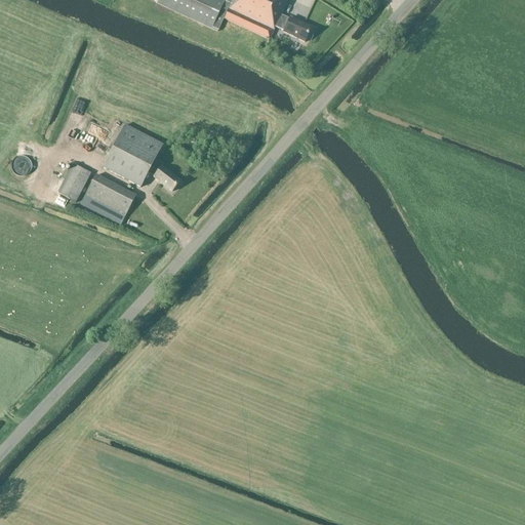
[(224,21),(270,41),(276,29),(283,32),(282,34),(305,44),(312,28),(290,17),(289,19),(281,16),(288,0),(232,0),(231,2),(226,0),(158,0),(156,5),(218,33),(224,21)]
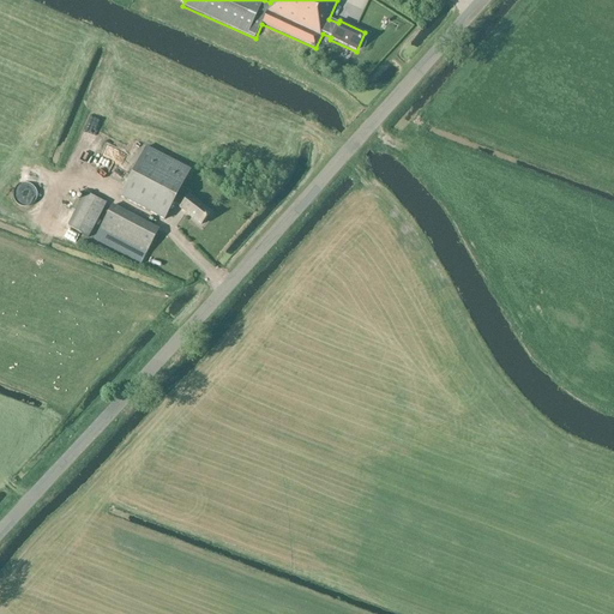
[(104,143),(100,157),(114,162),(119,149),(104,143)]
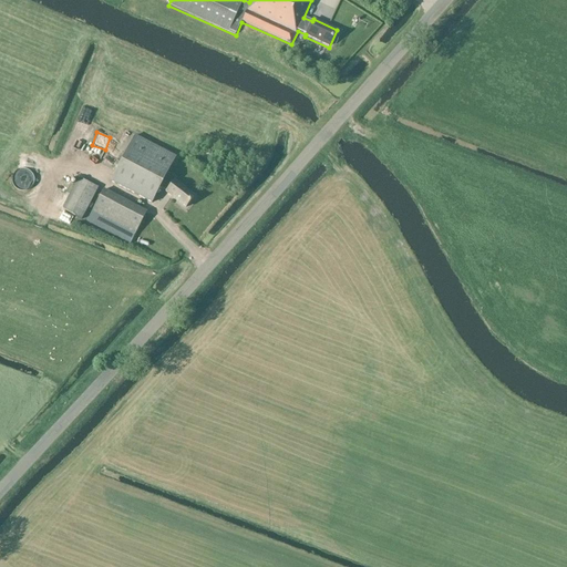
[(167,194),(185,208),(194,197),(174,182),(175,179),(167,174),(176,157),(135,136),(111,183),(152,204),(161,187),(167,193),(167,194)]
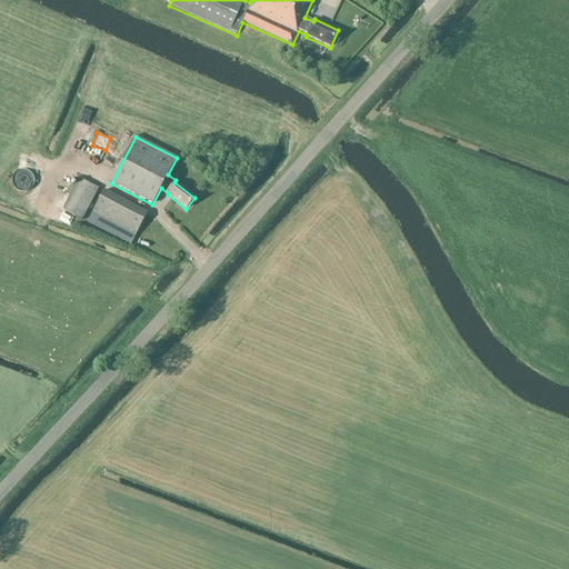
[(1,162),(0,169),(0,175),(6,176),(6,171),(12,172),(13,163),(1,162)]
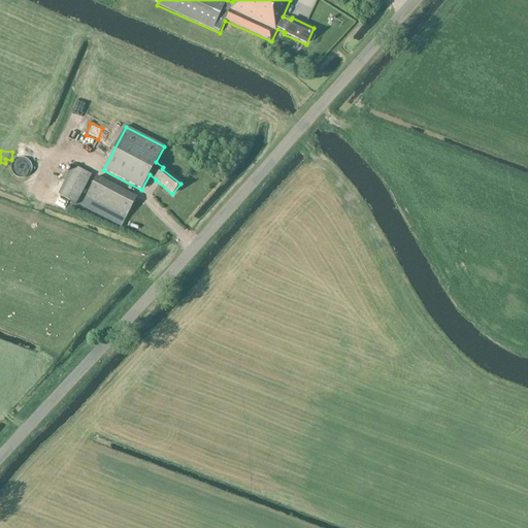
[(20,155),(9,165),(19,173),(28,163),(20,155)]
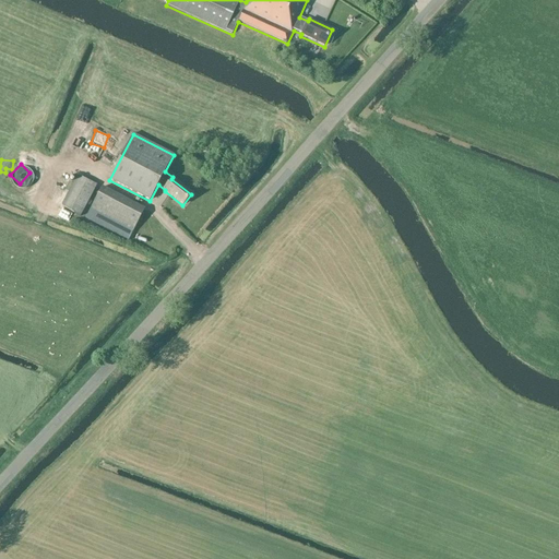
[(61,206),(81,217),(97,187),(78,176),(61,206)]
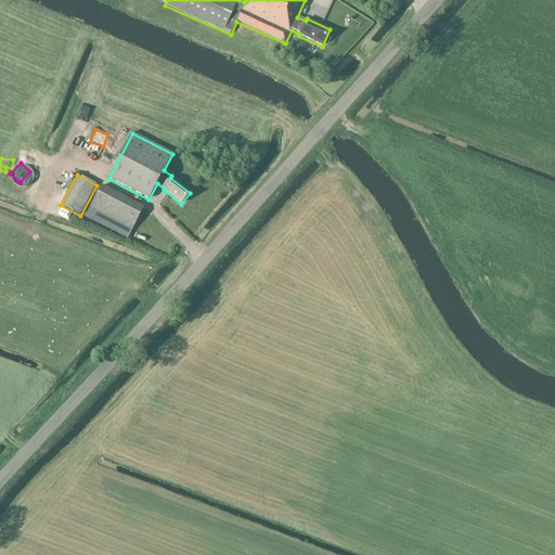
[(0,195),(5,197),(10,184),(3,182),(4,177),(0,176),(0,195)]
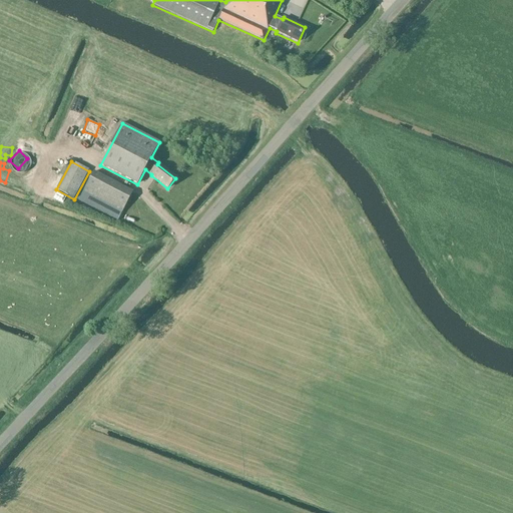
[(50,173),(58,176),(60,165),(53,163),(50,173)]
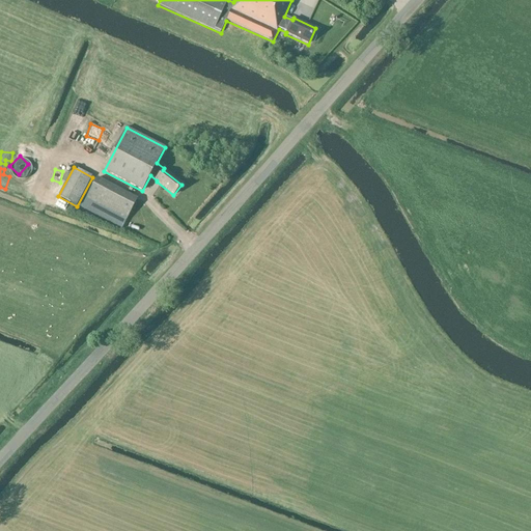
[(86,199),(127,220),(138,200),(98,178),(86,199)]
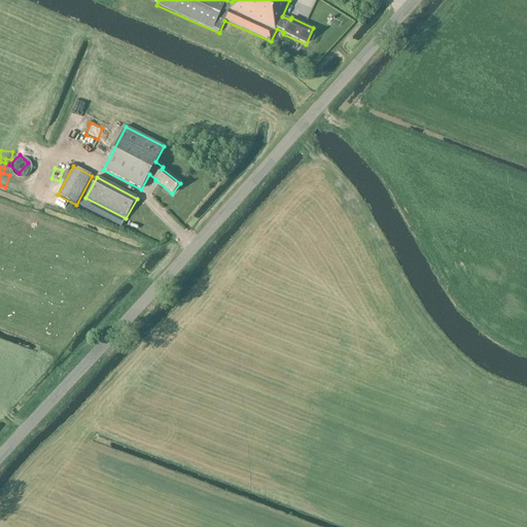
[(8,186),(22,190),(24,182),(10,178),(8,186)]
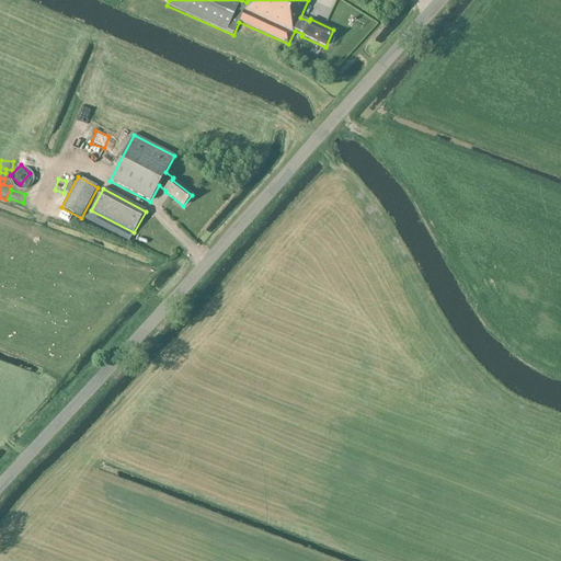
[(55,216),(63,220),(67,212),(59,208),(55,216)]
